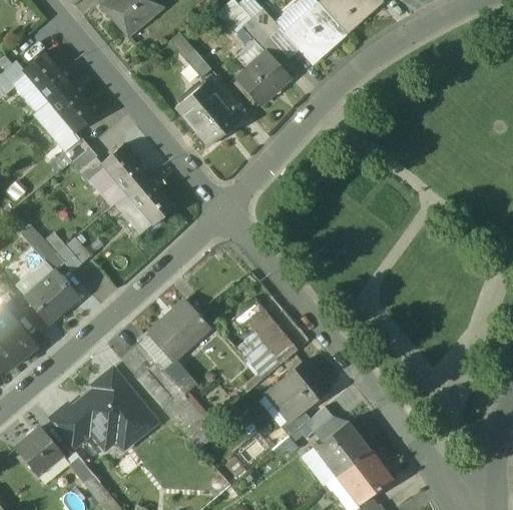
[(161,7),(155,0),(106,0),(100,5),(127,36),(161,7)]
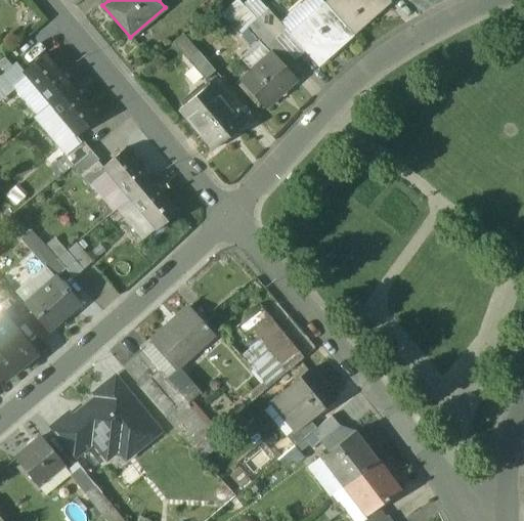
[(328,0),(325,2),(354,34),(376,14),(373,11),(385,0),(328,0)]
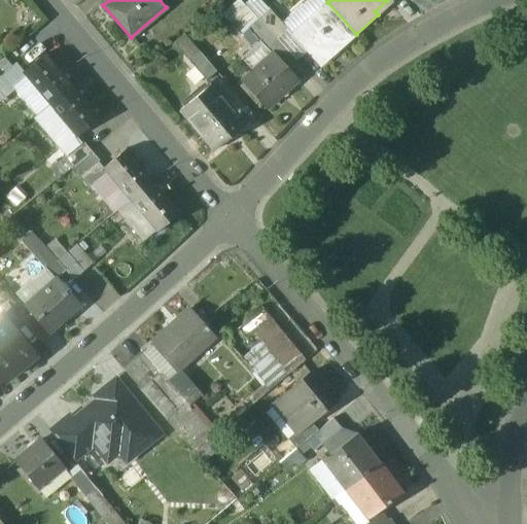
[(327,2),(291,35),(320,66),(356,34),(327,2)]
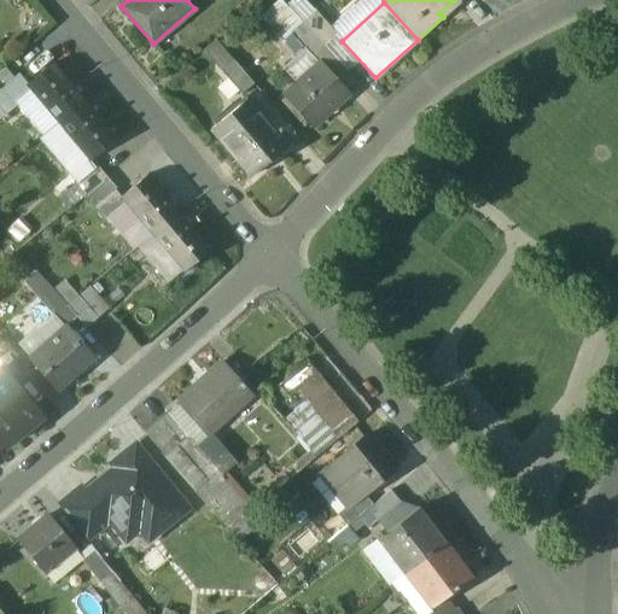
[(337,35),(315,11),(303,22),(324,46),(337,35)]
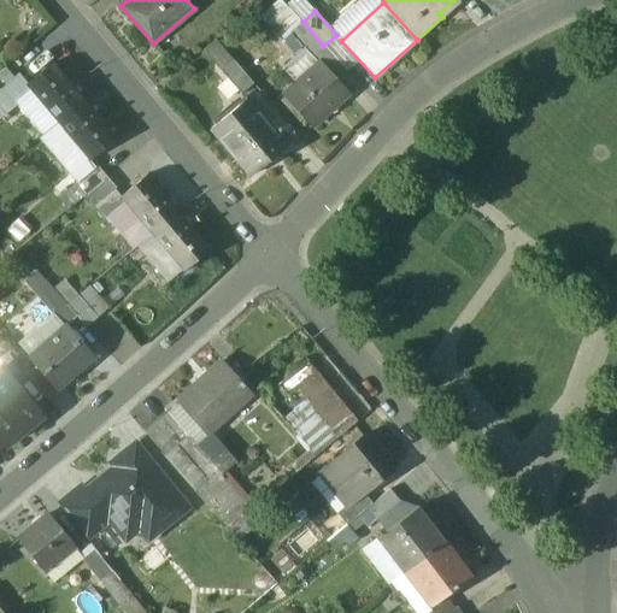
[(323,46),(303,22),(291,34),(311,57),(323,46)]
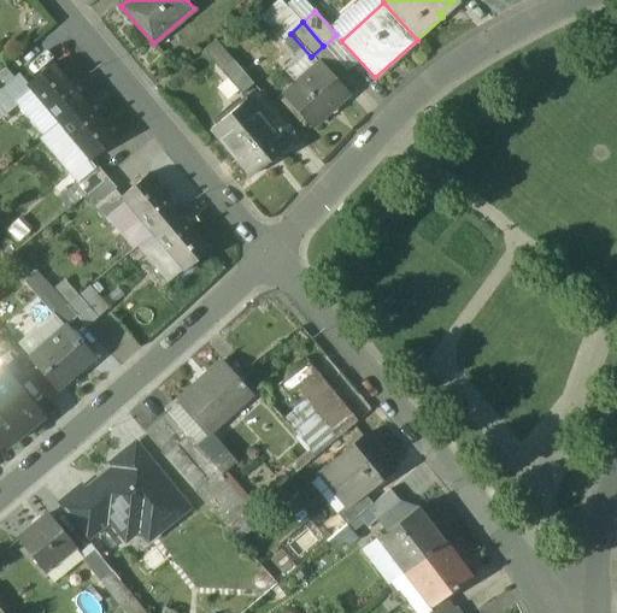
[(234,60),(215,39),(201,51),(221,72),(234,60)]
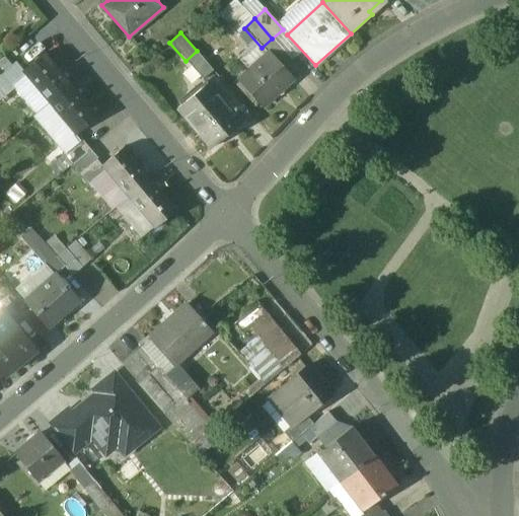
[(214,70),(197,51),(186,61),(202,80),(214,70)]
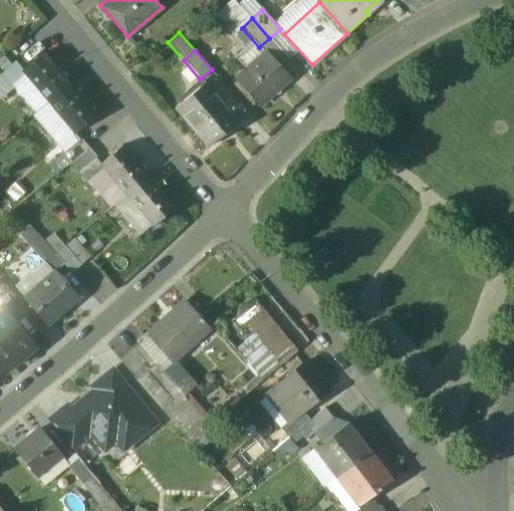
[(43,51),(21,70),(47,100),(69,81),(43,51)]
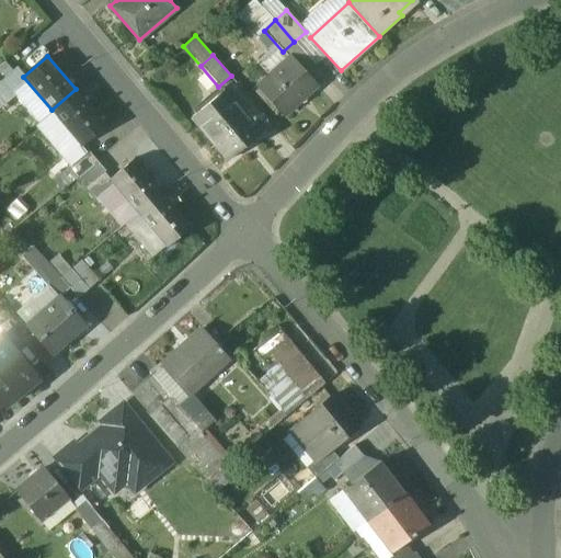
[(290,57),(259,86),(285,115),(317,87),(290,57)]
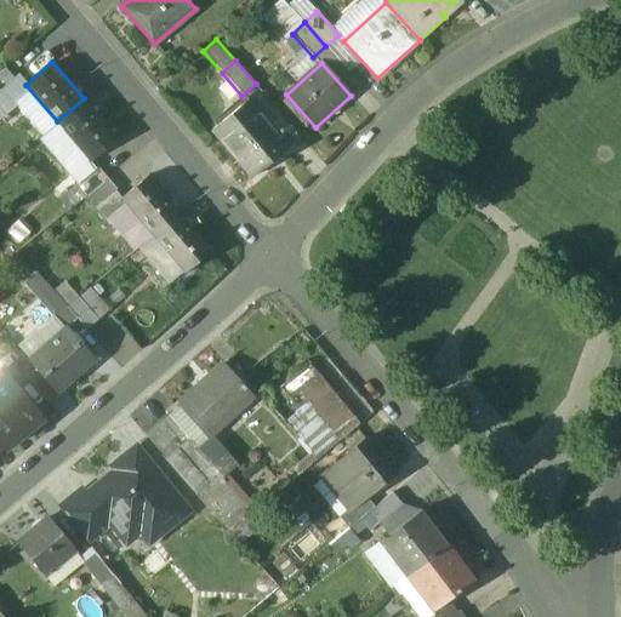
[(5,64),(0,68),(0,89),(15,75),(5,64)]
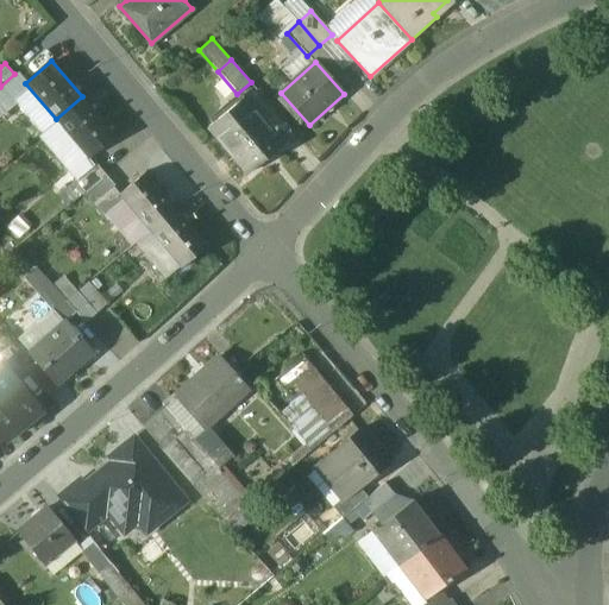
[(82,96),(56,119),(88,156),(114,133),(82,96)]
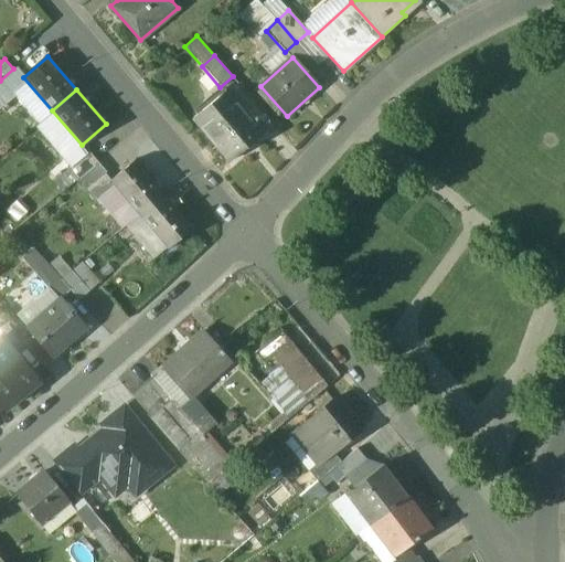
[(225,93),(193,120),(230,162),(262,136),(225,93)]
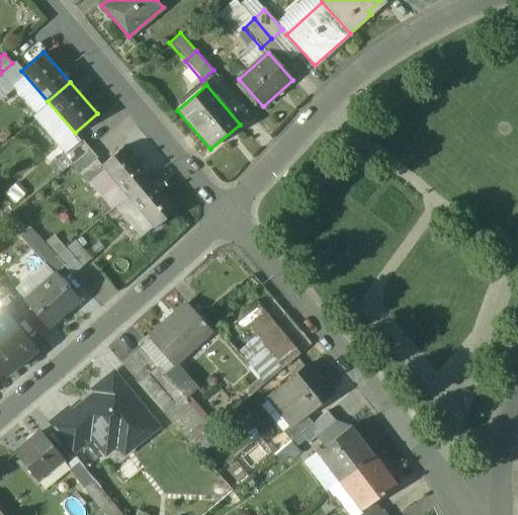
[(82,139),(64,155),(71,163),(89,147),(82,139)]
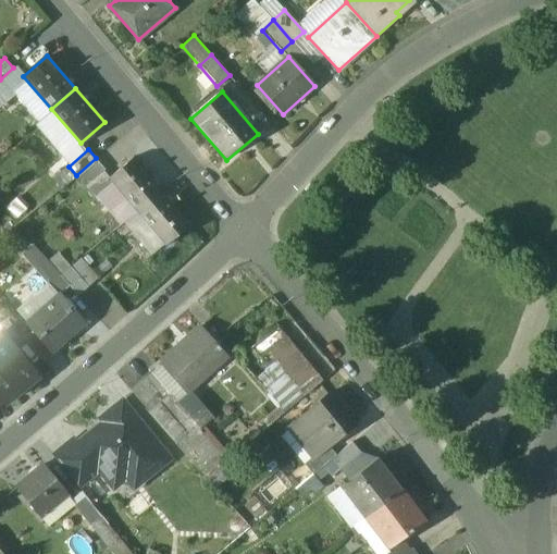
[(161,189),(133,157),(109,176),(137,210),(161,189)]
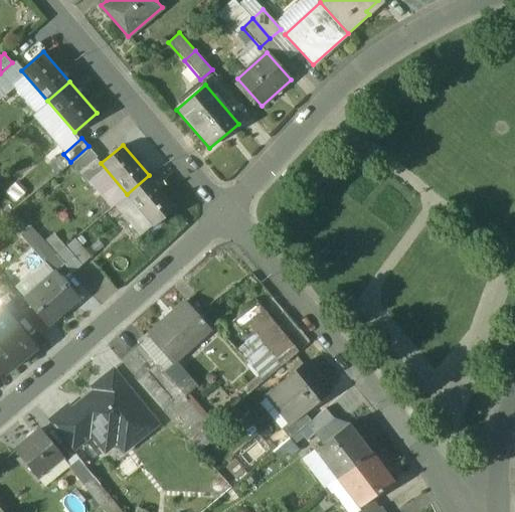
[(89,146),(70,162),(78,172),(98,156),(89,146)]
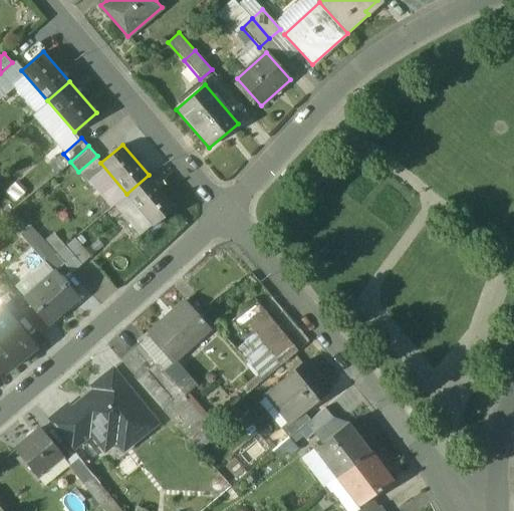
[(175,207),(149,175),(126,194),(153,225),(175,207)]
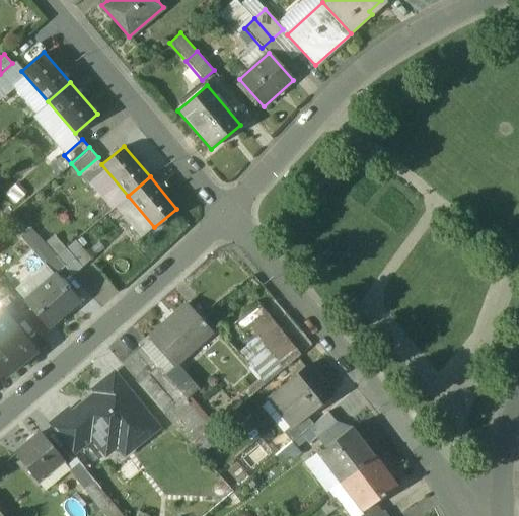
[(57,255),(42,238),(29,248),(47,268),(59,258),(57,255)]
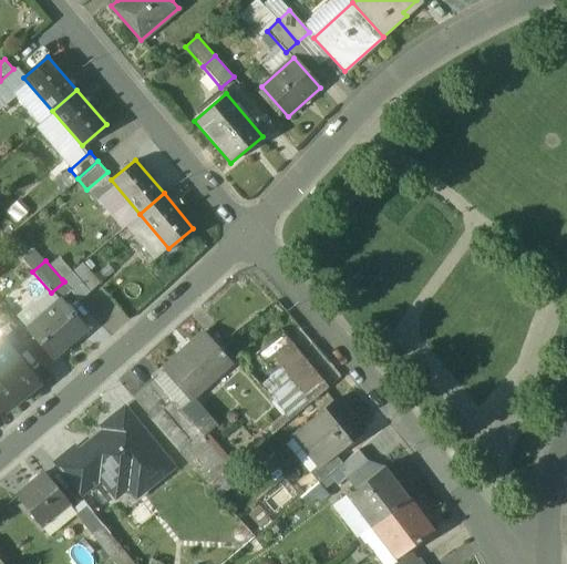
[(100,283),(82,263),(71,272),(90,291),(100,283)]
